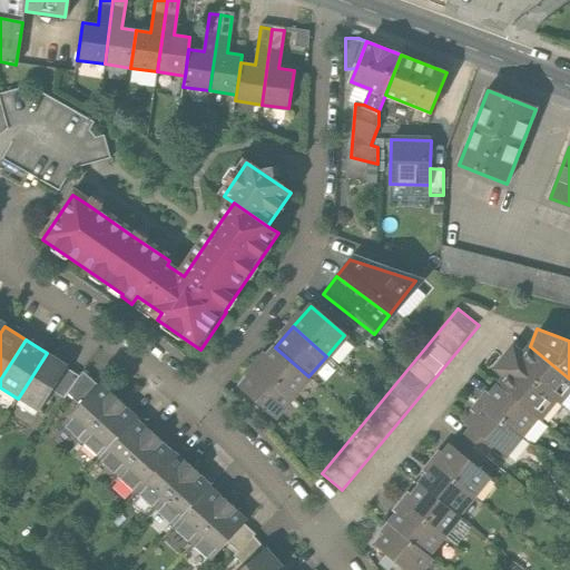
[(560,403),(569,390),(569,379),(530,346),(523,354),(512,345),(503,356),(557,401),(560,403)]
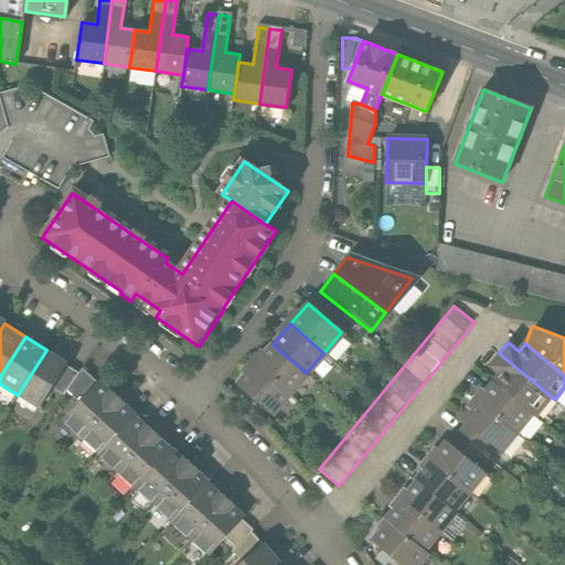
[(273,344),(255,364),(288,394),(306,373),(273,344)]
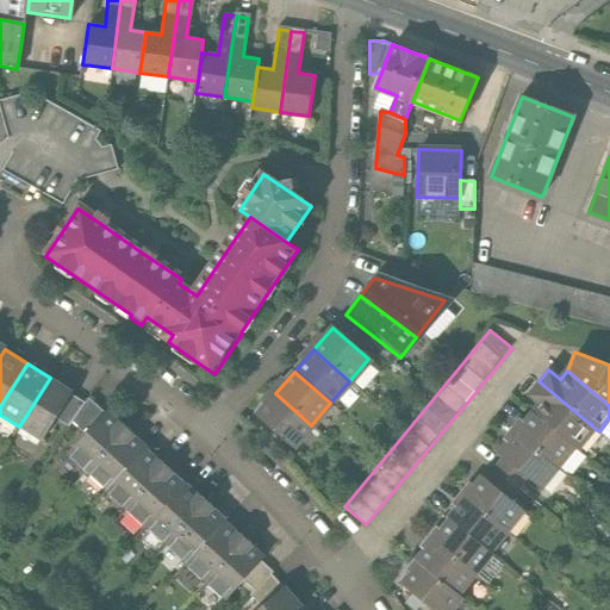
[(73,392),(50,378),(19,427),(42,441),(56,418),(70,394),(73,392)]
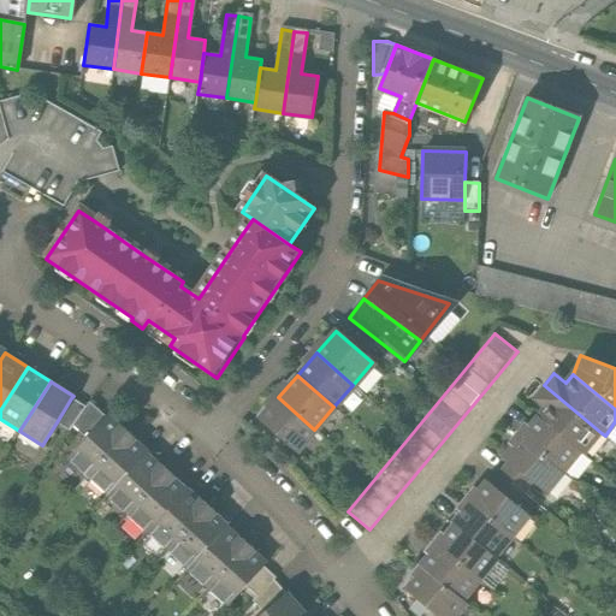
[(585,452),(602,433),(544,385),(533,397),(546,408),(539,416),(581,450),(585,452)]
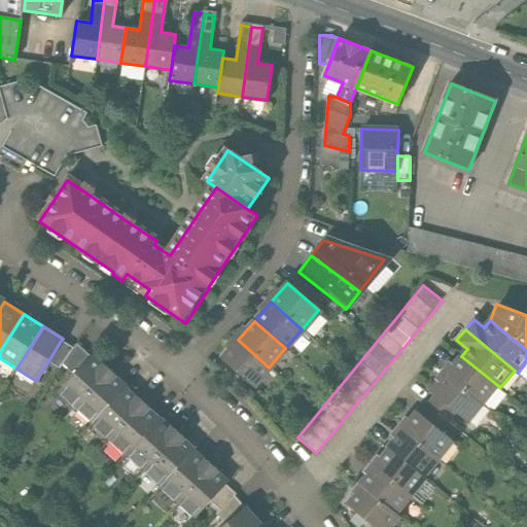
[(252,386),(269,367),(238,340),(221,358),(252,386)]
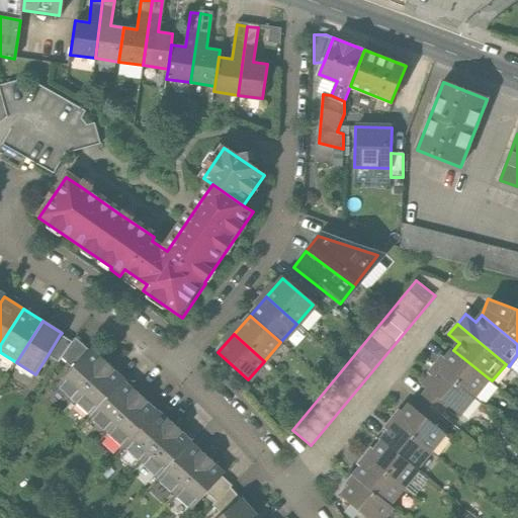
[(71,342),(60,335),(48,355),(58,362),(61,358),(71,342)]
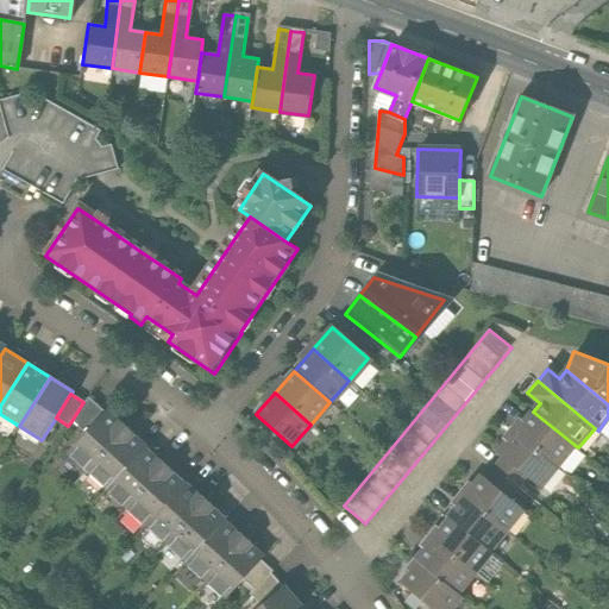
[(71,421),(88,437),(106,416),(108,414),(87,395),(83,402),(71,421)]
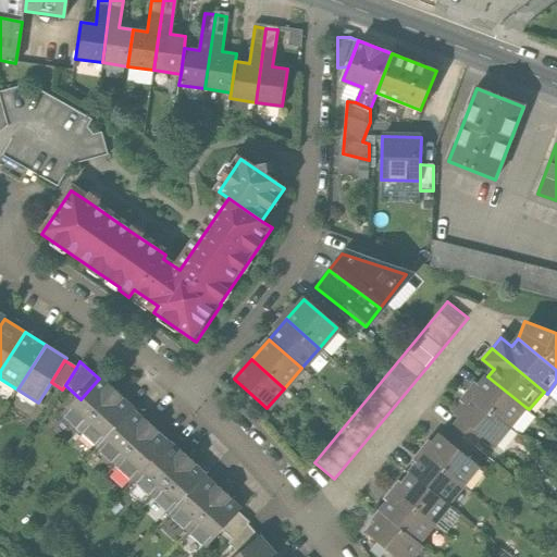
[(475,385),(469,393),(509,426),(525,407),(487,376),(479,387),(475,385)]
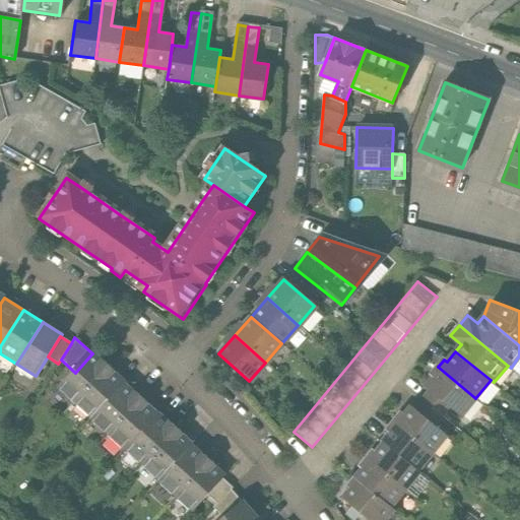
[(59,390),(75,405),(107,371),(90,355),(75,373),(59,390)]
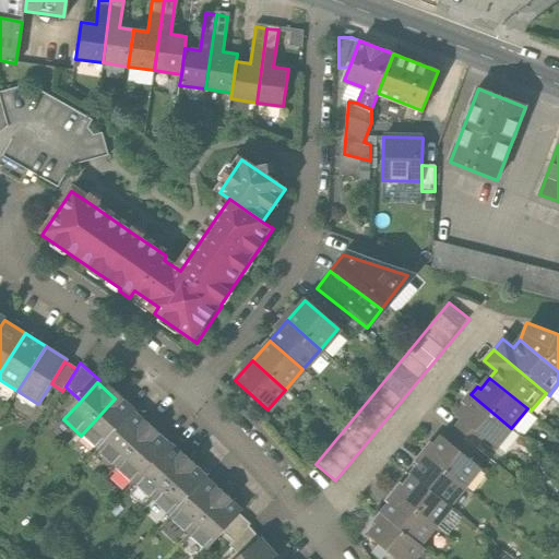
[(496,447),(511,428),(471,394),(463,403),(466,406),(459,416),(461,418),(483,437),(496,447)]
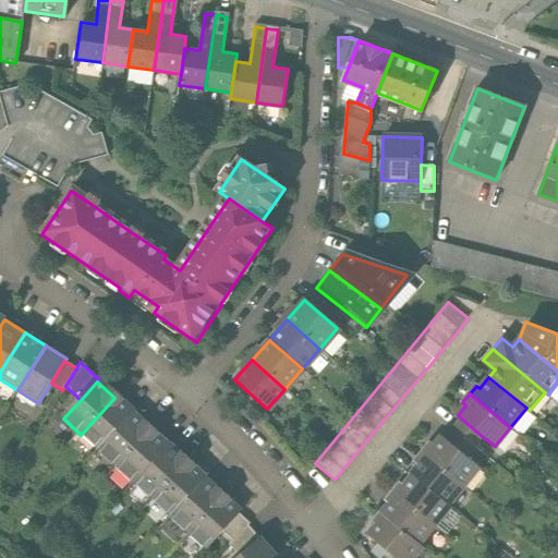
[(81,435),(99,451),(133,414),(114,398),(81,435)]
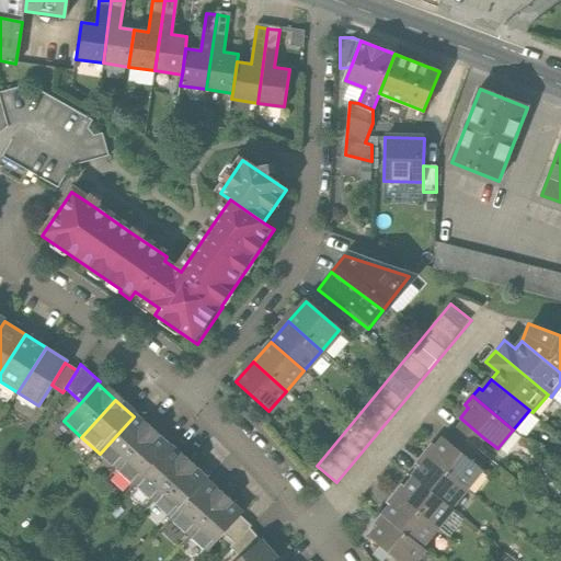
[(100,454),(117,470),(151,433),(134,416),(100,454)]
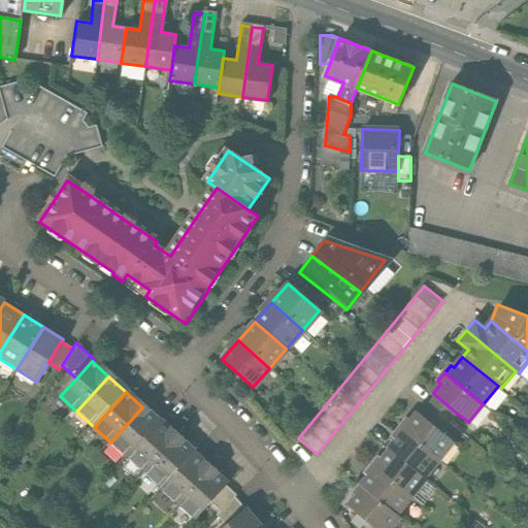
[(435,395),(420,415),(440,431),(456,413),(435,395)]
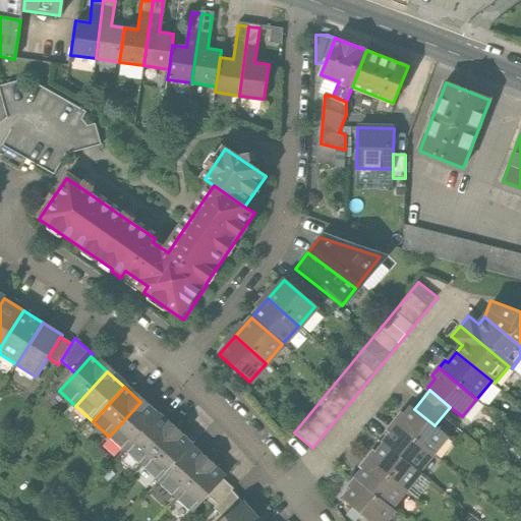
[(109,437),(125,452),(157,417),(140,402),(109,437)]
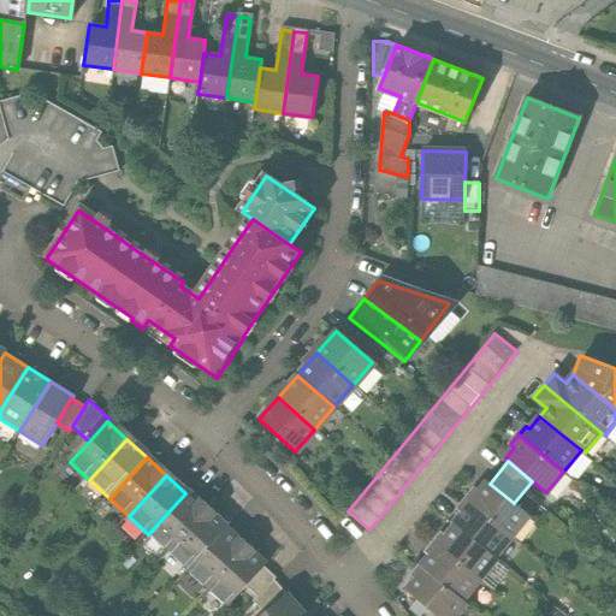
[(474,490),(466,498),(511,535),(528,515),(514,503),(490,484),(485,480),(477,491),(474,490)]
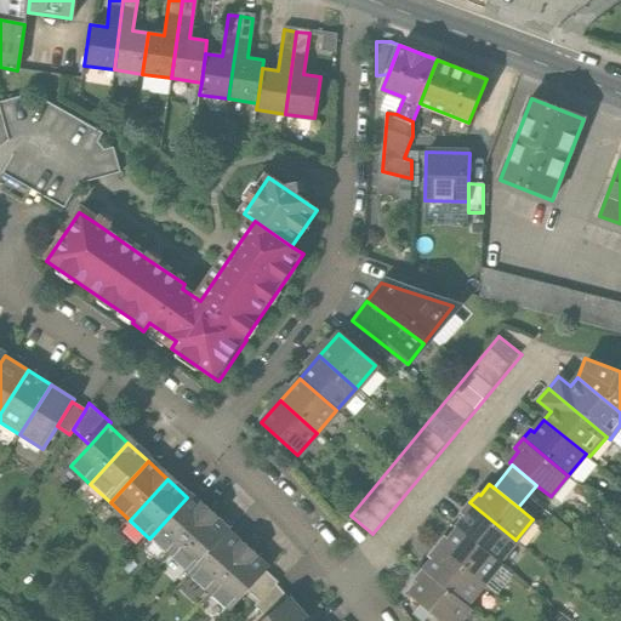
[(149,539),(169,556),(206,516),(187,497),(149,539)]
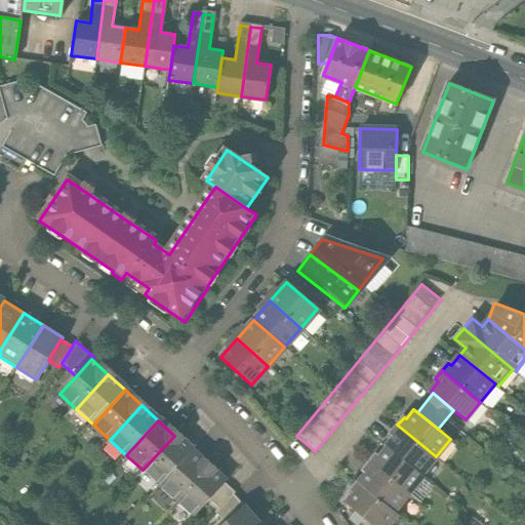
[(394,438),(387,446),(421,474),(436,456),(397,425),(390,435),(394,438)]
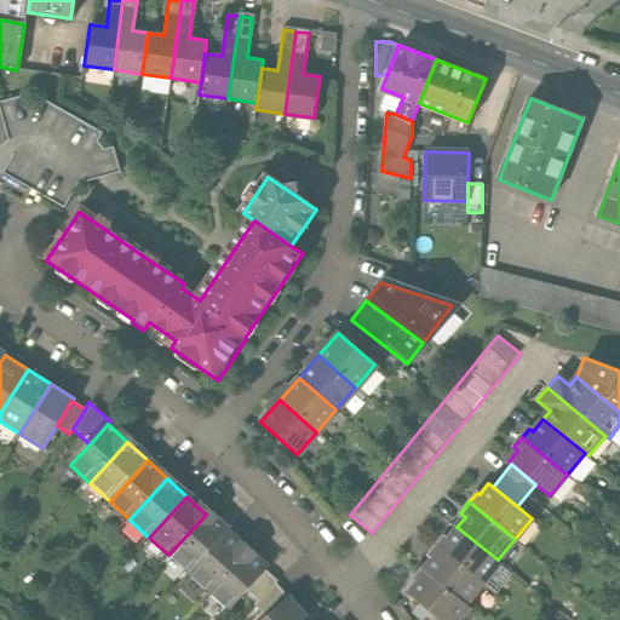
[(168,555),(189,573),(227,533),(206,515),(168,555)]
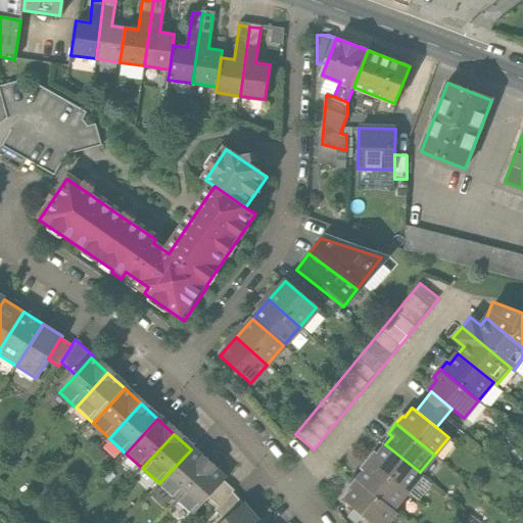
[(375,452),(368,460),(406,490),(420,472),(385,444),(377,454),(375,452)]
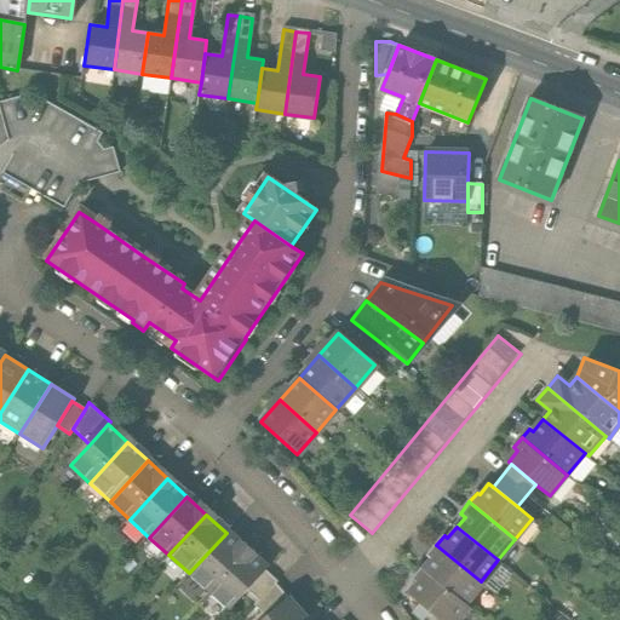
[(189,573),(208,591),(246,550),(227,533),(189,573)]
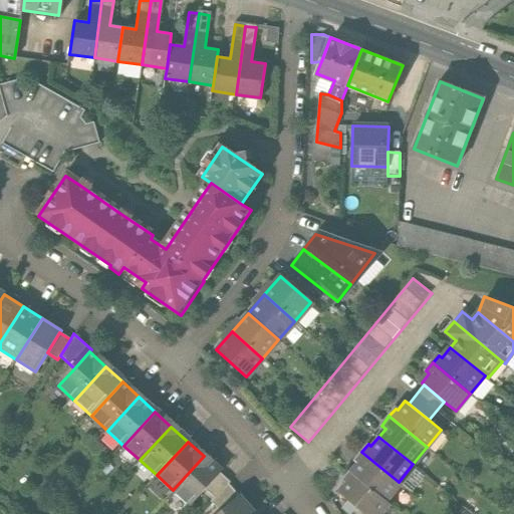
[(358,463),(350,473),(383,500),(399,482),(361,452),(354,460),(358,463)]
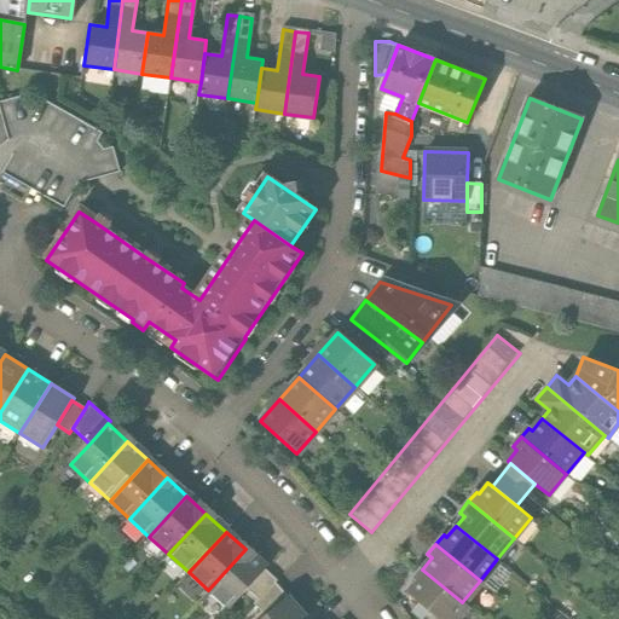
[(265,567),(246,549),(208,590),(227,608),(247,588),(265,567)]
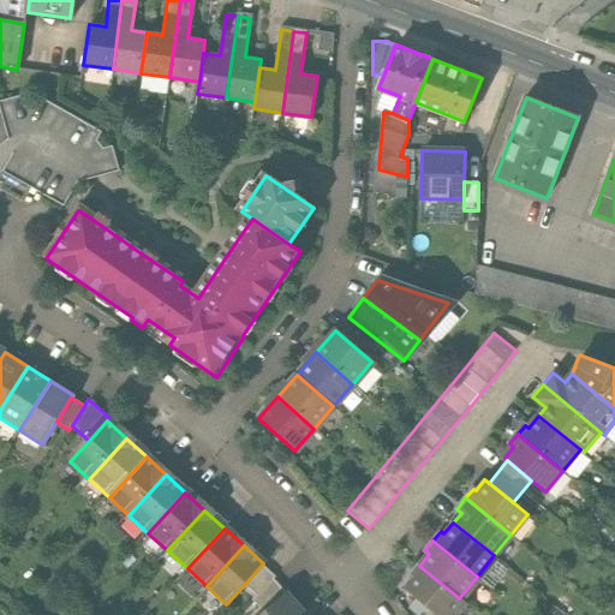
[(245,584),(257,596),(275,579),(276,577),(263,563),(245,584)]
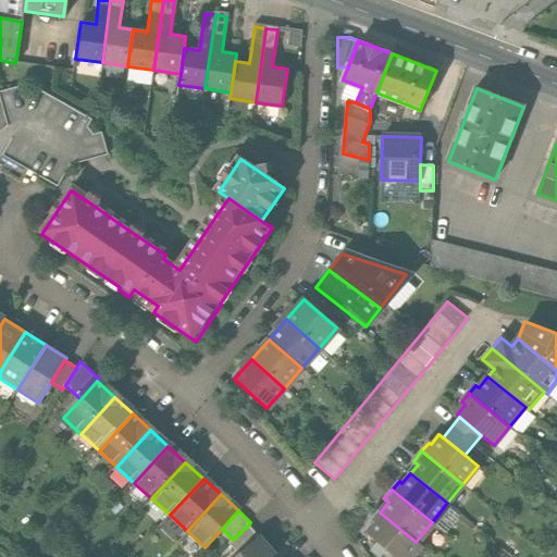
[(406,556),(418,543),(416,542),(380,512),(373,520),(375,522),(368,533),(378,541),(385,547),(396,556),(406,556)]
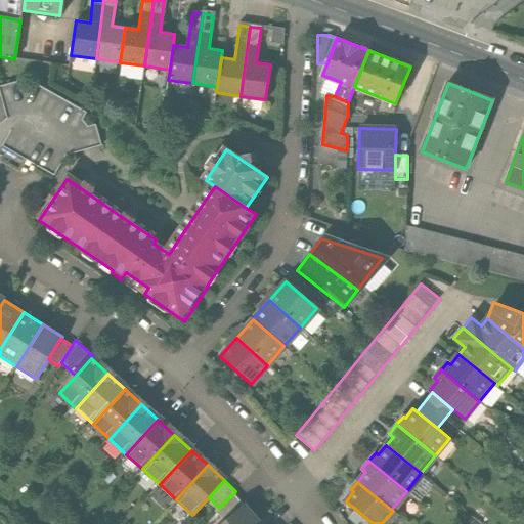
[(215,512),(225,522),(245,504),(234,493),(219,508),(215,512)]
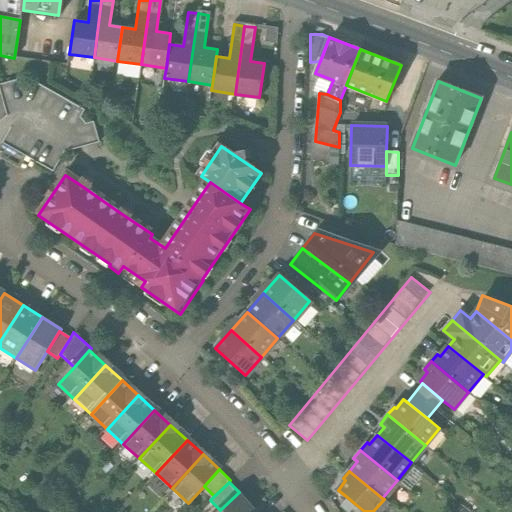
[(217,511),(249,511),(254,509),(239,492),(220,510),(217,511)]
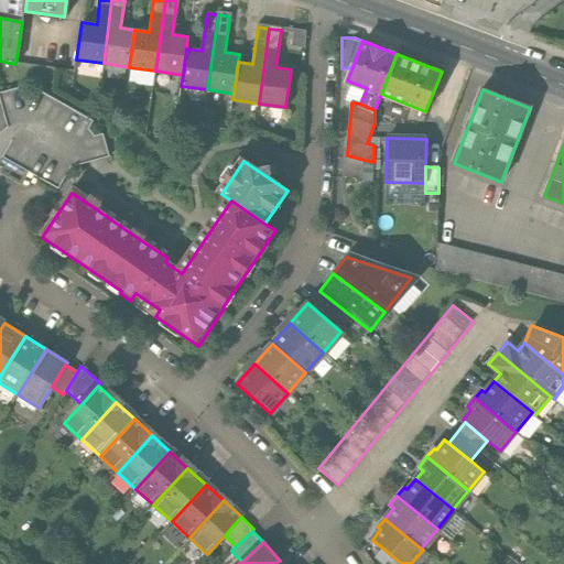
[(517,544),(509,552),(518,560),(524,552),(517,544)]
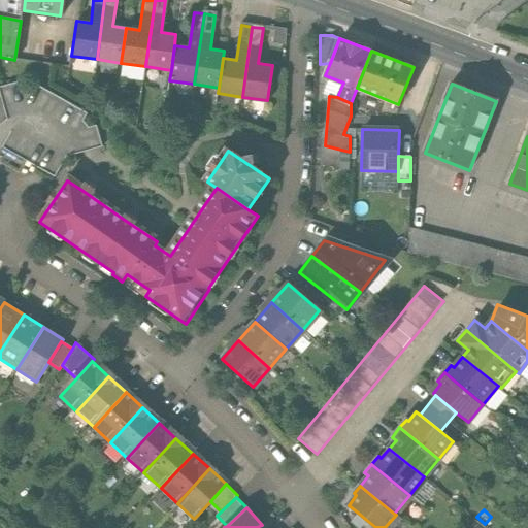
[(358,527),(365,519),(358,513),(352,521),(358,527)]
